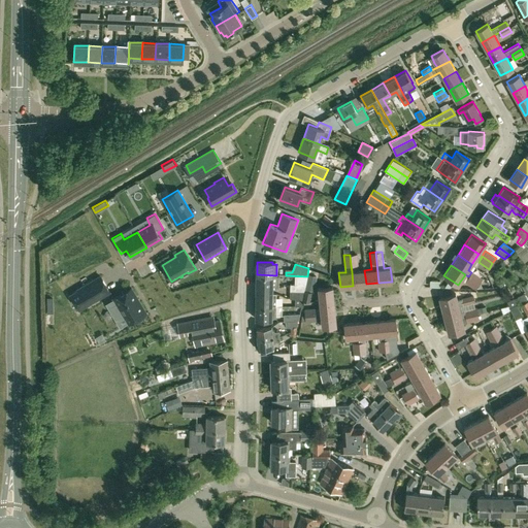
[(366,284),(364,270),(352,271),(353,286),(366,284)]
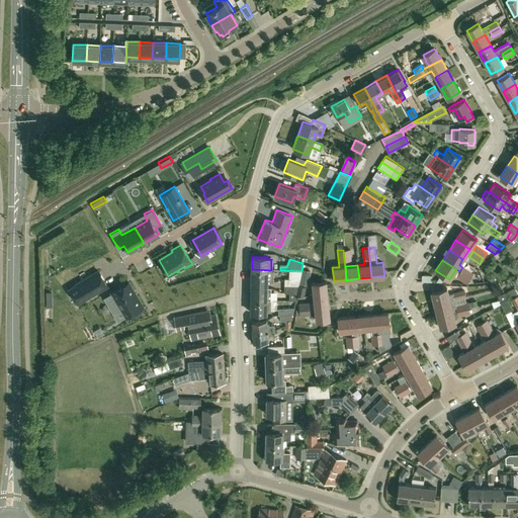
[(472,273),(462,266),(462,267),(459,271),(469,278),(472,273)]
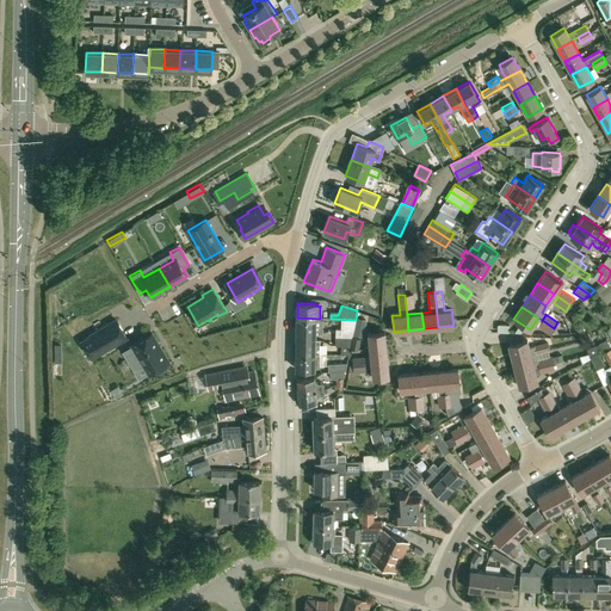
[(297,318),(296,335),(314,337),(315,333),(320,333),(322,332),(322,319),(320,319),(297,318)]
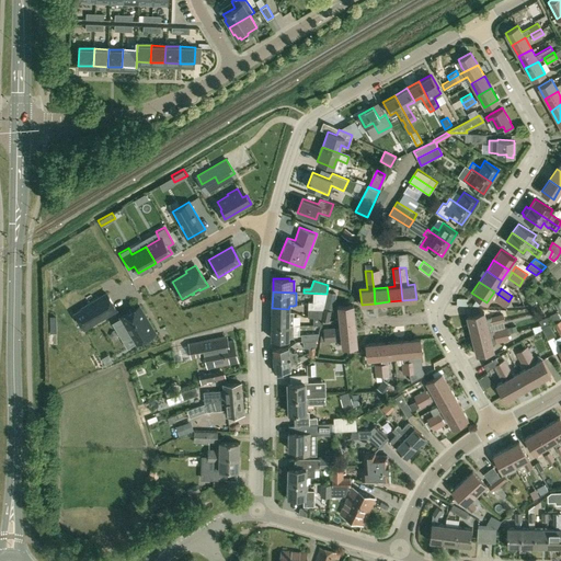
[(508,301),(497,294),(494,300),(505,307),(508,301)]
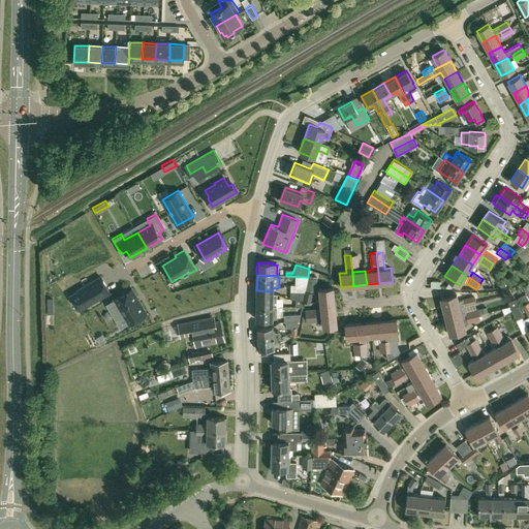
[(79,311),(110,293),(100,278),(70,296),(79,311)]
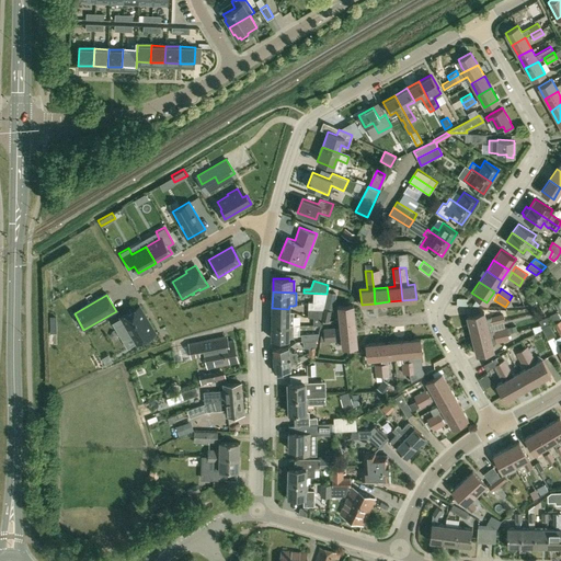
[(334,301),(325,299),(324,307),(333,309),(334,301)]
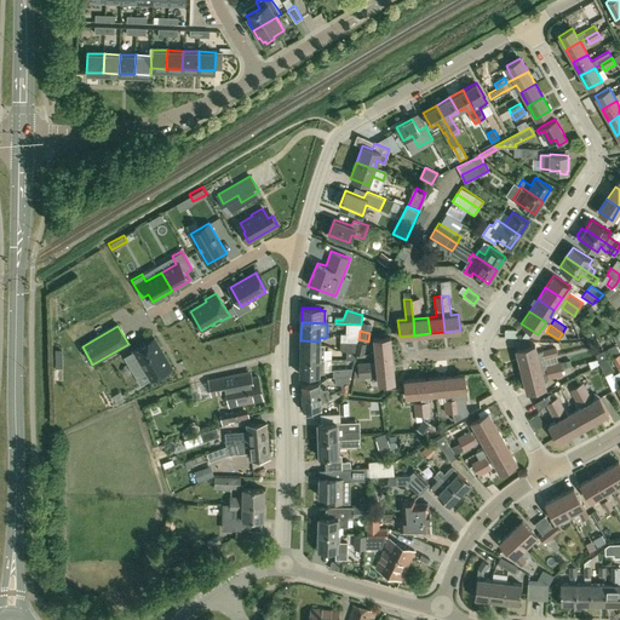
[(148,369),(153,379),(173,366),(156,337),(136,349),(139,355),(132,360),(141,374),(148,369)]
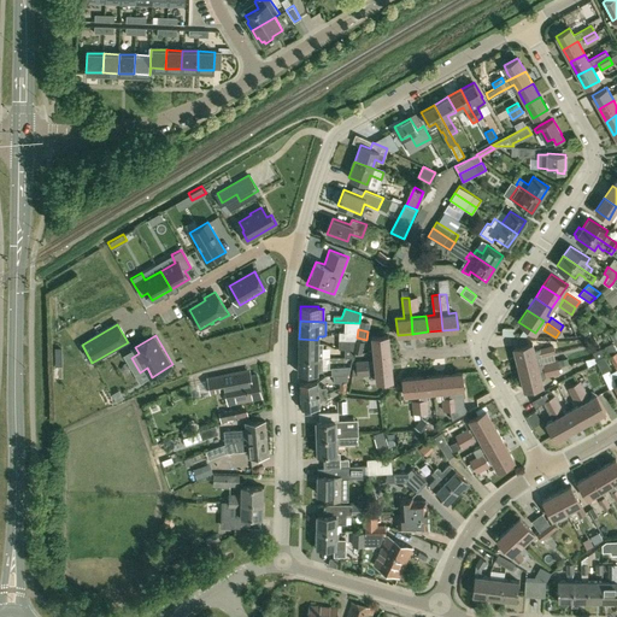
[(372,352),(389,350),(388,335),(371,336),(372,352)]
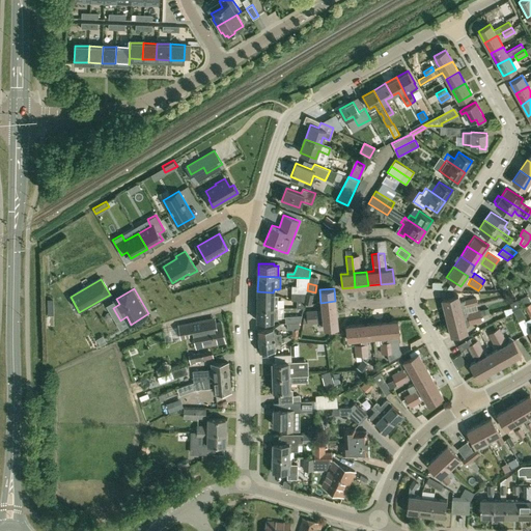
[(257,291),(257,307),(273,308),(273,300),(278,300),(278,295),(273,295),(273,292),(257,291)]
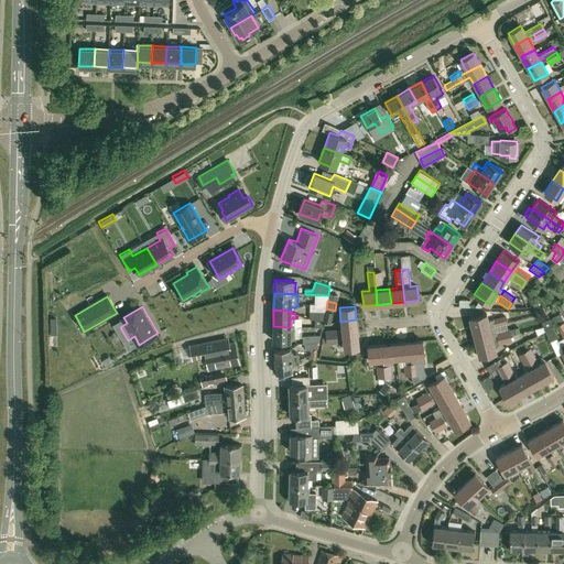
[(325,310),(325,311),(323,322),(331,323),(333,312),(325,310)]
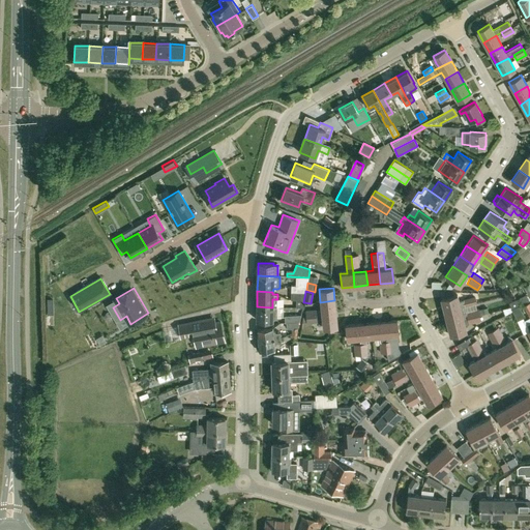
[(302,307),(303,302),(305,292),(291,292),(291,299),(295,299),(295,307),(302,307)]
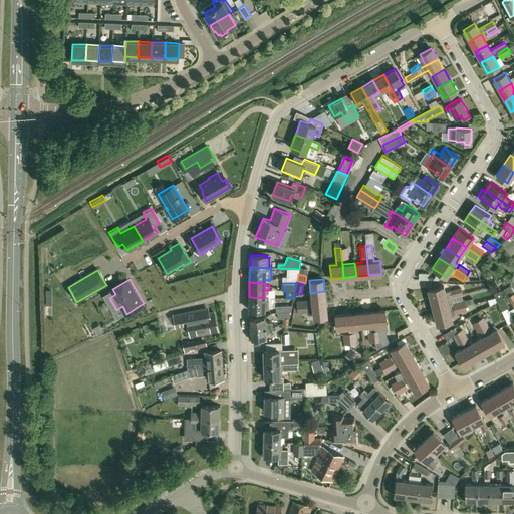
[(446,297),(451,296),(449,290),(445,291),(444,285),(428,289),(431,301),(446,297)]
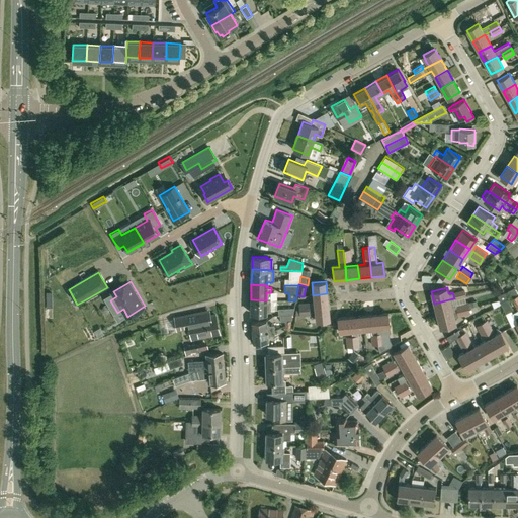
[(465,296),(463,289),(452,292),(454,298),(454,299),(465,296)]
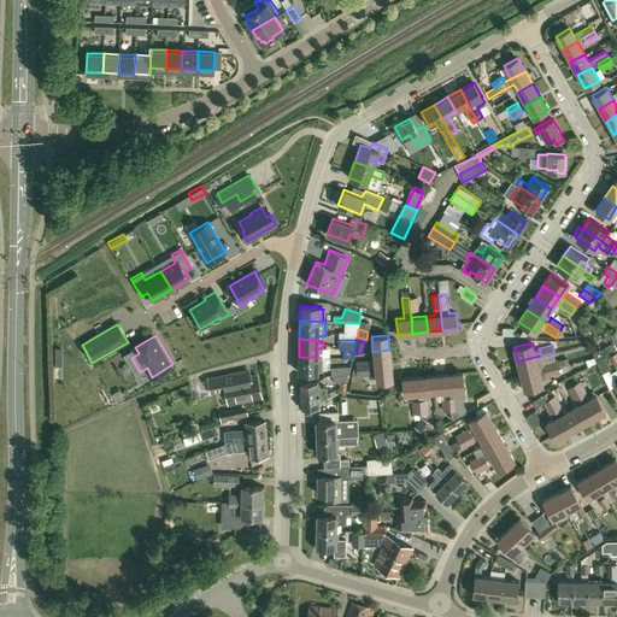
[(600,348),(592,352),(594,357),(597,362),(601,372),(609,370),(610,369),(600,348)]
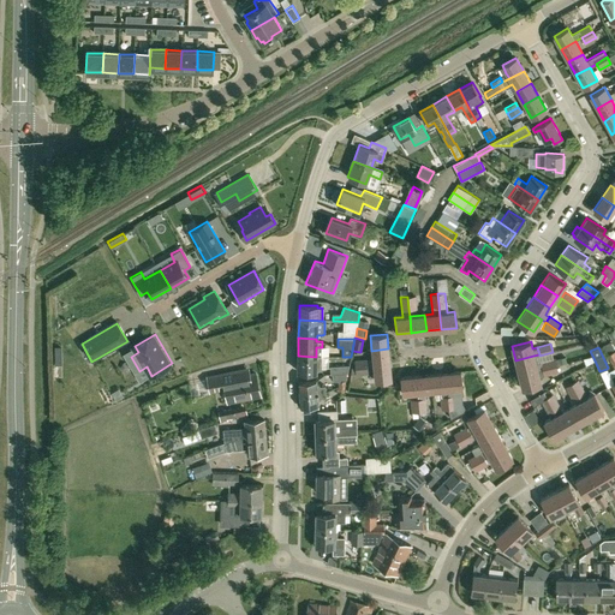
[(388,348),(371,351),(372,359),(366,359),(354,360),(354,368),(389,364),(388,348)]
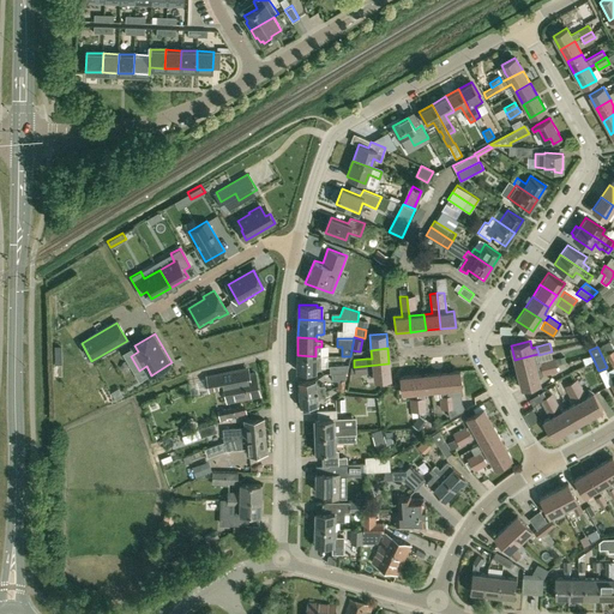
[(320,356),(315,356),(298,355),(298,371),(315,371),(315,369),(320,369),(320,356)]
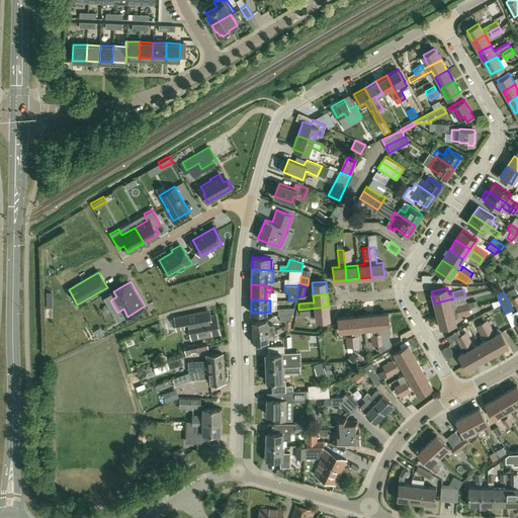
[(455,305),(451,306),(449,299),(434,304),(437,316),(468,308),(468,307),(466,301),(455,304),(455,305)]
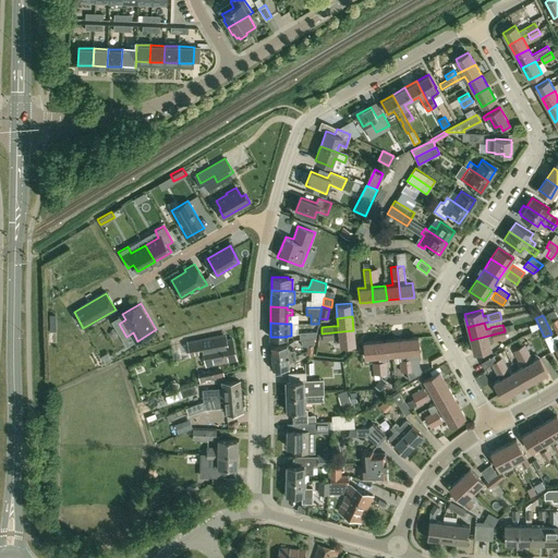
[(324,344),(324,339),(339,338),(340,346),(355,343),(353,330),(322,334),(319,335),(318,340),(317,344),(324,344)]
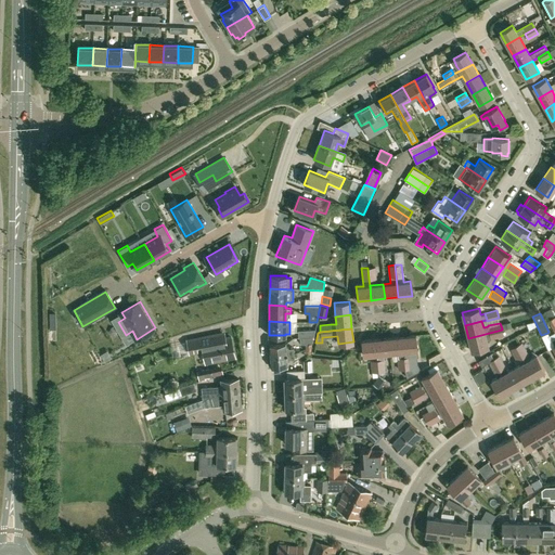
[(487,339),(491,338),(491,339),(504,336),(504,335),(507,335),(505,328),(502,328),(502,330),(468,338),(470,350),(488,347),(487,339)]
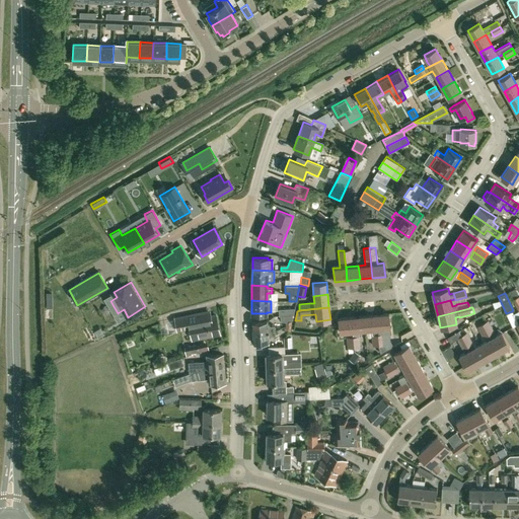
[(193,339),(220,334),(216,314),(209,315),(208,310),(174,317),(177,330),(190,327),(193,339)]
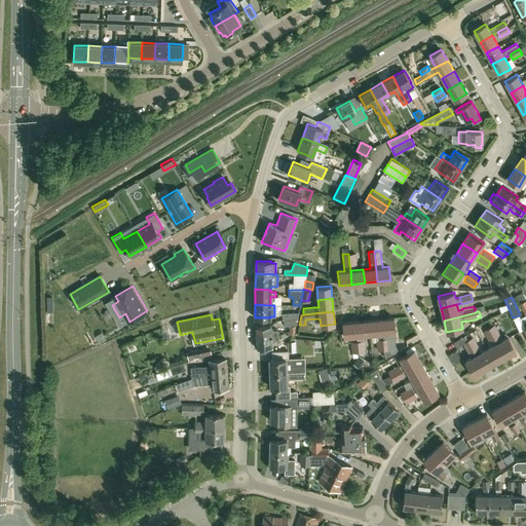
[(393,317),(381,318),(384,349),(383,349),(385,358),(399,350),(396,345),(389,347),(388,332),(396,331),(393,317)]
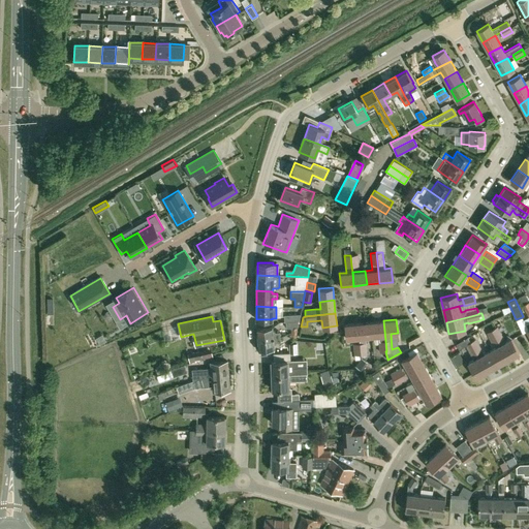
[(291,327),(290,332),(291,332),(297,332),(298,321),(299,321),(299,320),(284,321),(287,321),(287,327),(291,327)]
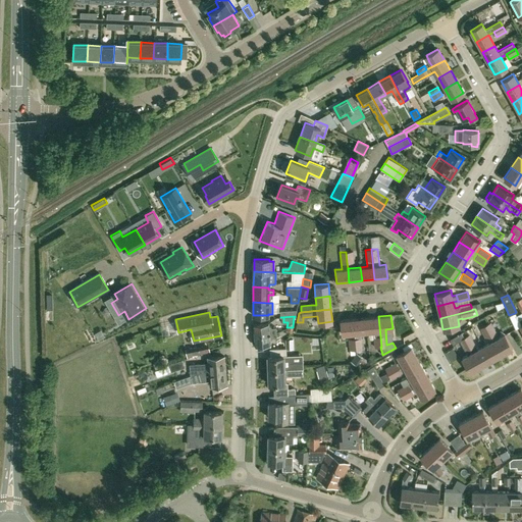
[(366,317),(367,330),(373,330),(375,347),(380,347),(381,347),(378,316),(366,317)]
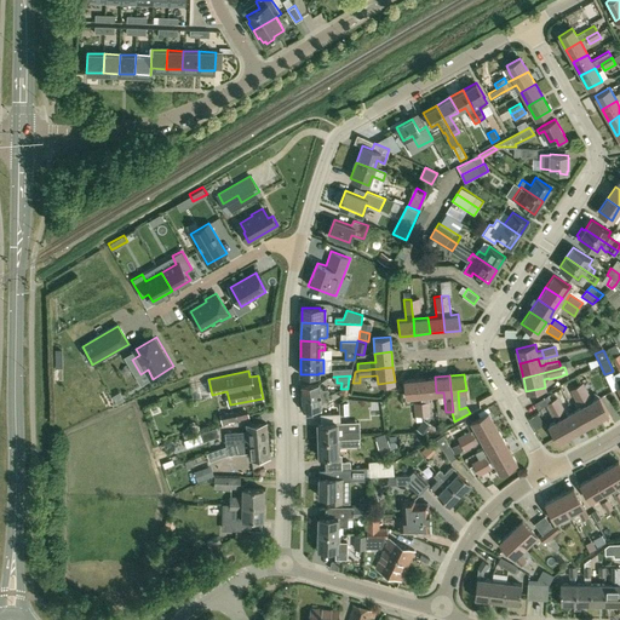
[(420,378),(422,402),(423,414),(430,414),(429,394),(436,392),(435,377),(420,378)]
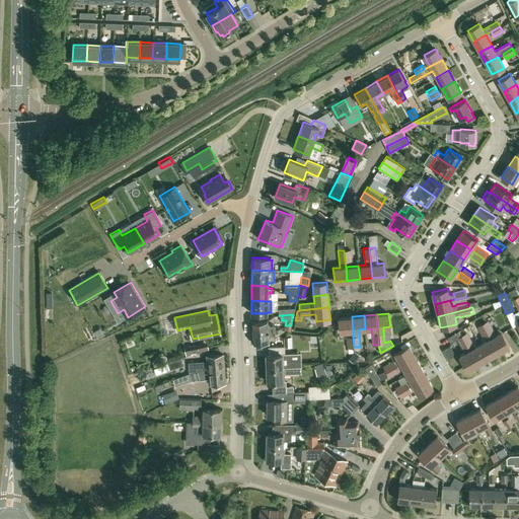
[(352,330),(353,337),(352,316),(339,318),(340,331),(352,330)]
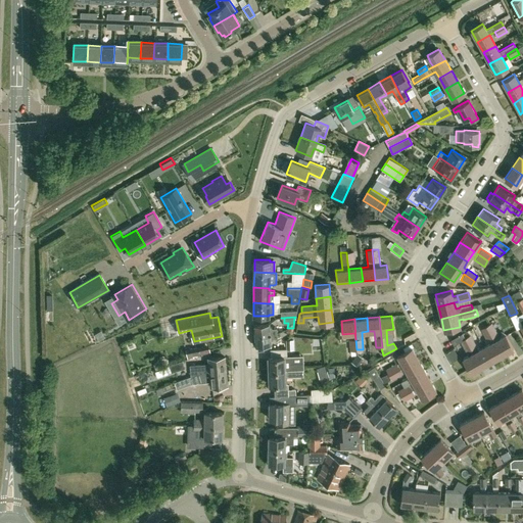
[(253,325),(254,334),(277,333),(276,328),(271,328),(271,327),(269,327),(269,323),(253,325)]
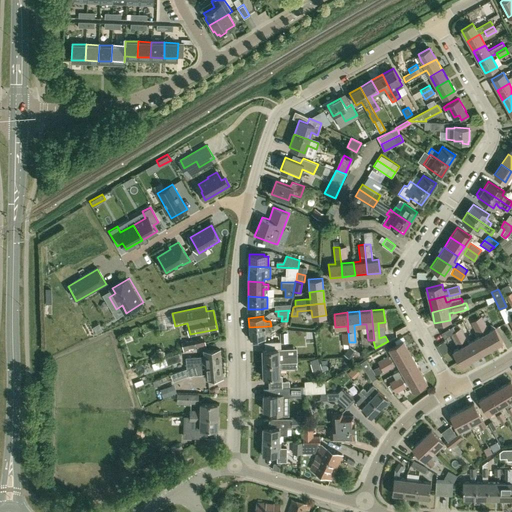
[(486,327),(481,316),(476,319),(481,329),(486,327)]
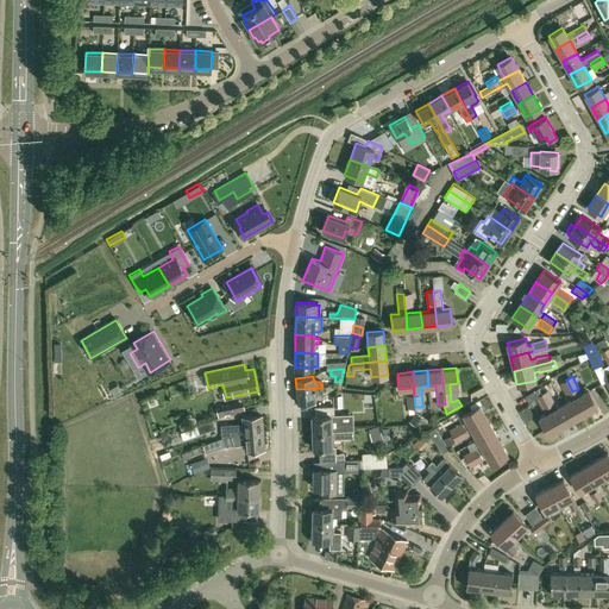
[(572,393),(565,380),(560,383),(567,395),(572,393)]
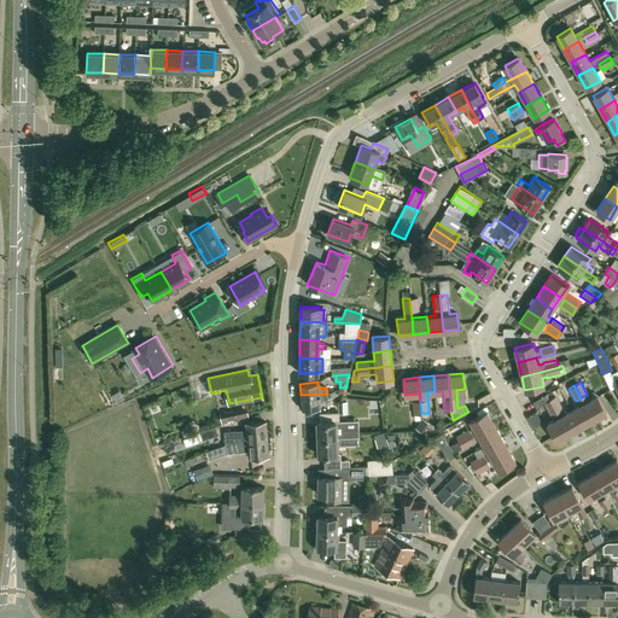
[(327,400),(327,394),(301,395),(302,407),(319,406),(319,402),(321,402),(321,400),(327,400)]
